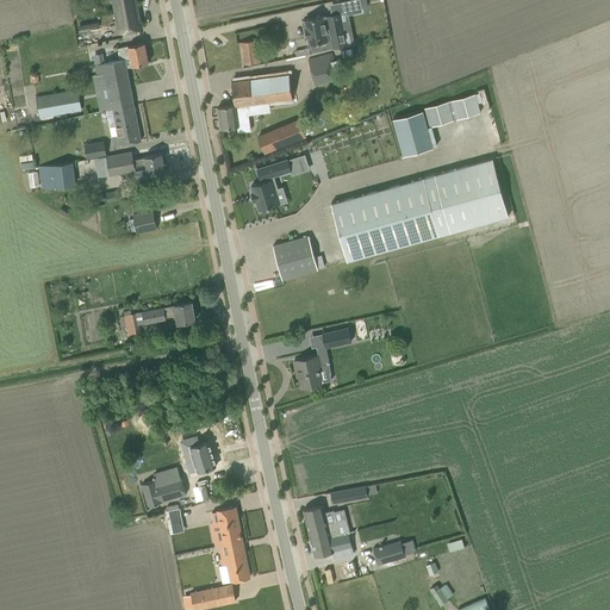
[(135,0),(112,0),(119,32),(141,27),(135,0)]
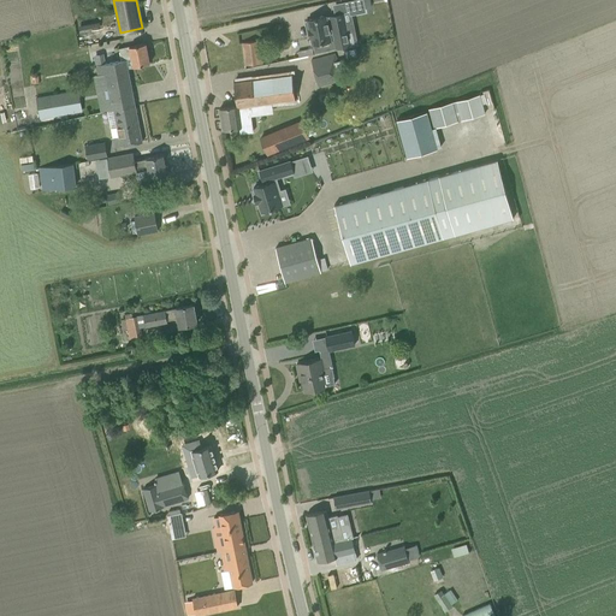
[(351,0),(347,1),(350,16),(366,12),(365,9),(372,7),(369,0),(351,0)]
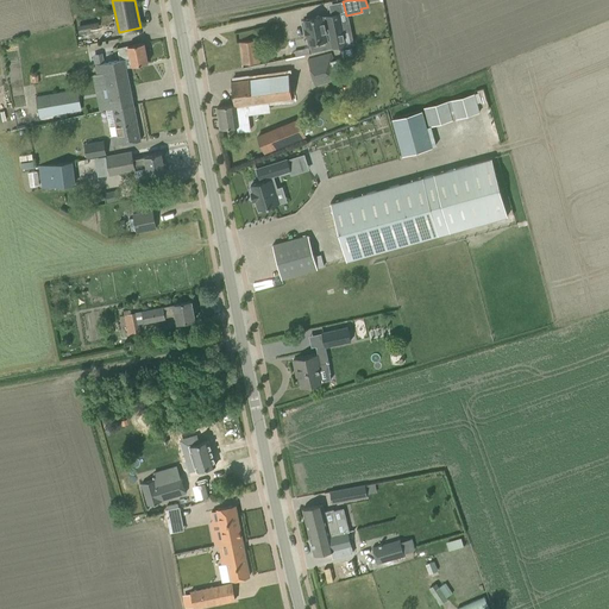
[(346,45),(339,13),(326,16),(326,17),(322,18),(322,16),(320,17),(316,16),(315,18),(303,20),(305,22),(302,22),(303,29),(306,29),(308,44),(331,39),(332,48),(346,45)]
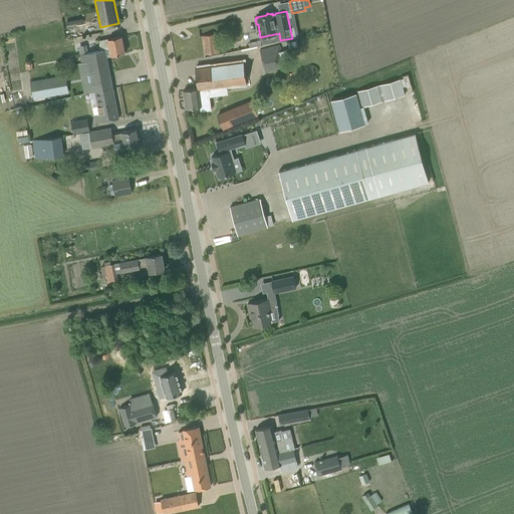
[(202,36),(205,54),(219,52),(217,34),(202,36)]
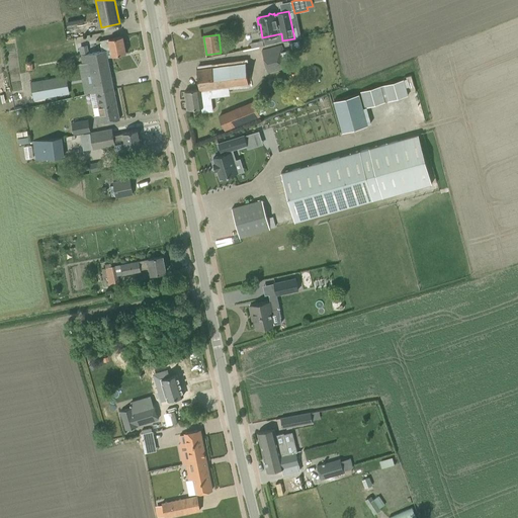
[(122,36),(101,40),(103,52),(106,51),(107,57),(125,54),(122,36)]
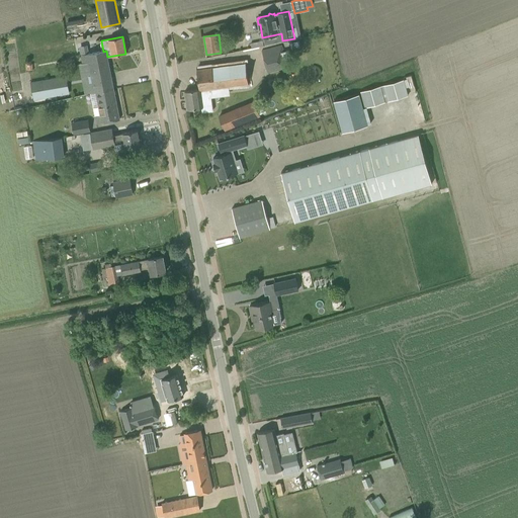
[(281,46),(261,51),(267,73),(287,67),(281,46)]
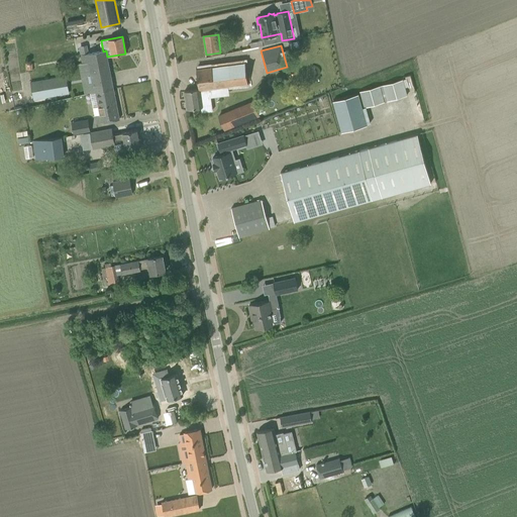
[(93,82),(95,92),(113,89),(106,50),(103,52),(82,56),(83,64),(81,64),(84,77),(88,76),(90,83),(93,82)]
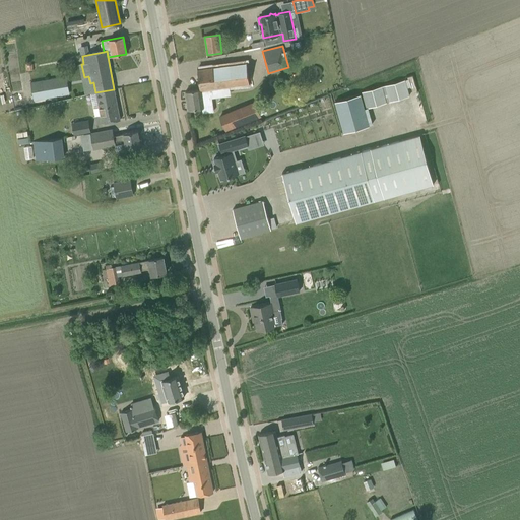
[(200,89),(185,91),(188,110),(198,108),(202,108),(203,113),(213,111),(211,98),(210,89),(229,87),(250,84),(248,72),(247,62),(197,69),(200,89)]
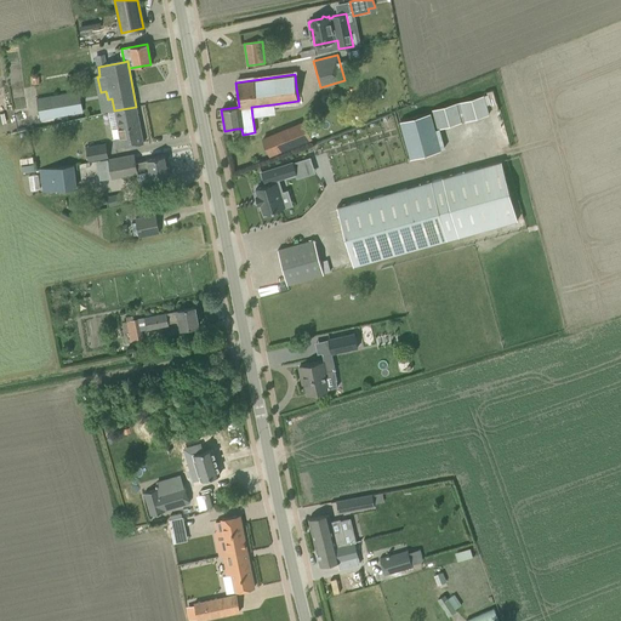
[(79,92),(36,100),(40,120),(83,113),(79,92)]
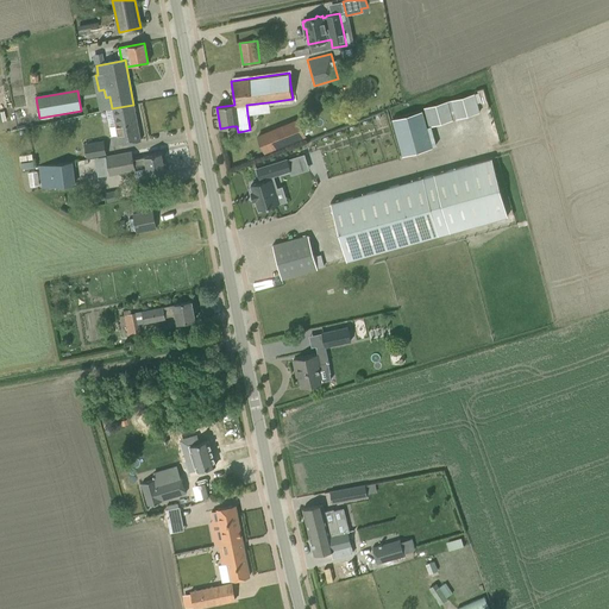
[(475,94),(449,101),(454,119),(479,112),(475,94)]
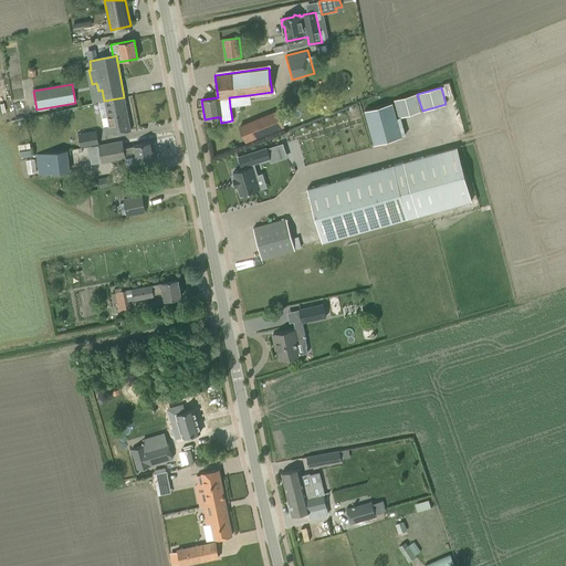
[(417,94),(394,101),(398,117),(422,111),(417,94)]
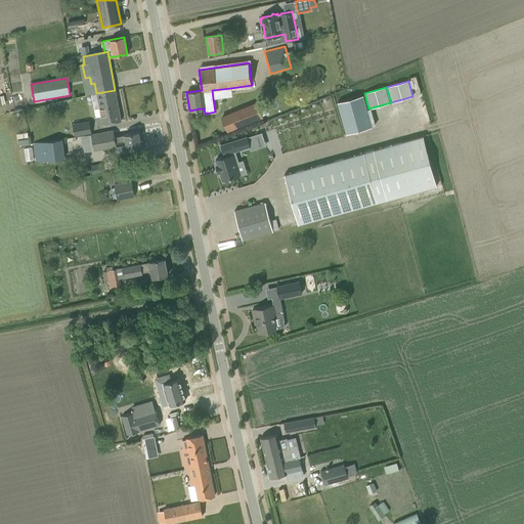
[(98,125),(121,121),(115,90),(96,93),(98,107),(91,110),(93,118),(96,118),(98,125)]
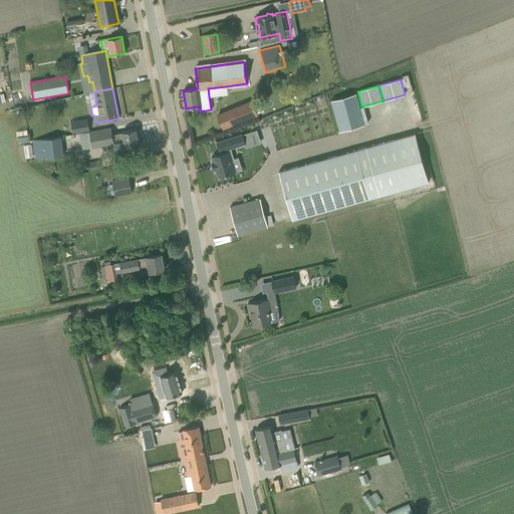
[(364,124),(356,93),(331,100),(339,132),(364,124)]
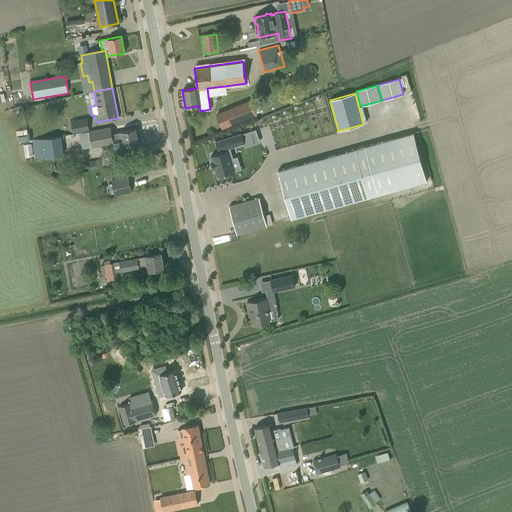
[(252,100),(218,114),(224,129),(256,116),(258,116),(252,100)]
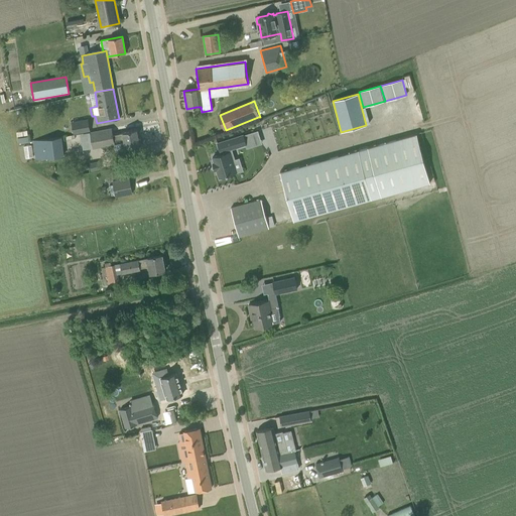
[(84,124),(73,126),(74,134),(85,132),(84,124)]
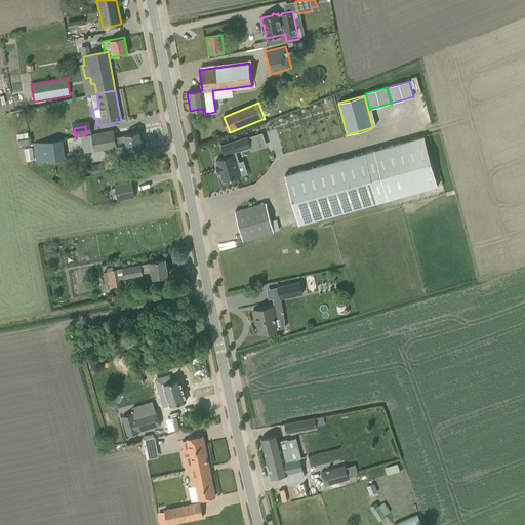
[(144,147),(143,140),(140,139),(138,132),(115,137),(113,130),(104,132),(91,135),(94,152),(116,147),(117,154),(132,151),(143,149),(142,148),(144,147)]
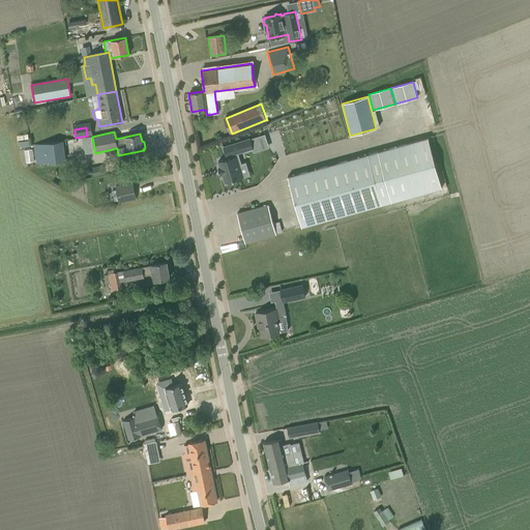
[(288,176),(301,227),(441,188),(428,138),(288,176)]
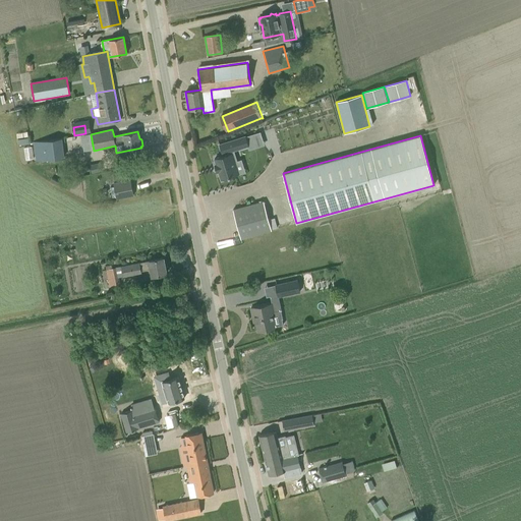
[(229,177),(238,174),(231,151),(248,146),(245,136),(219,145),(222,154),(223,154),(224,156),(215,159),(217,164),(215,165),(217,172),(219,171),(221,179),(223,179),(224,180),(226,180),(227,179),(229,178),(229,177)]
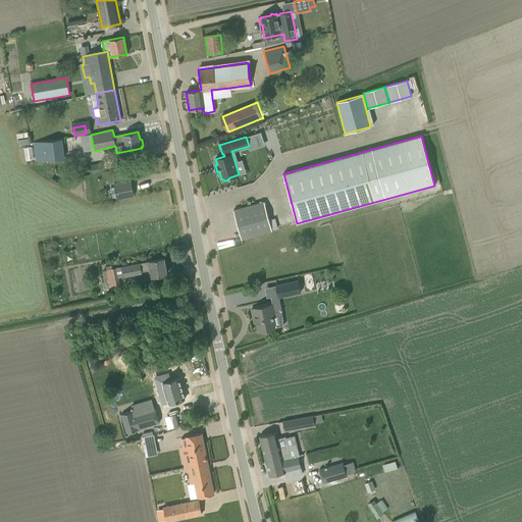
[(65,157),(63,147),(62,139),(34,143),(36,161),(65,157)]
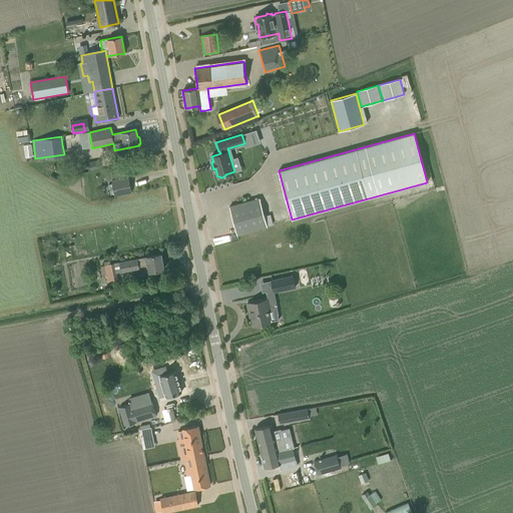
[(22,141),(24,157),(32,156),(30,140),(22,141)]
